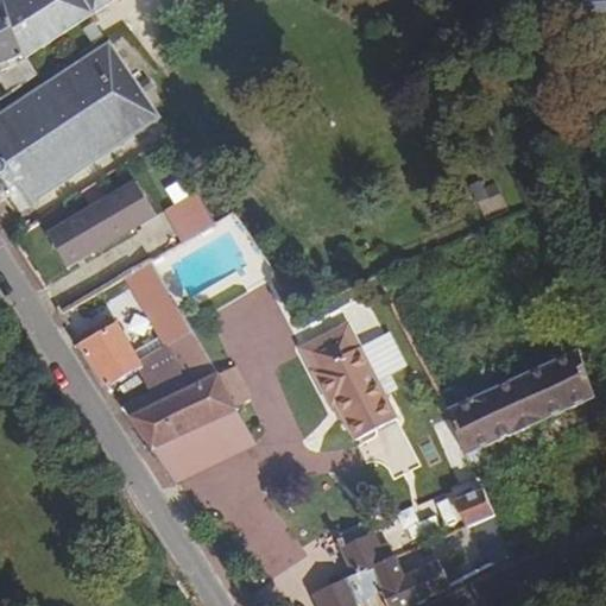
[(30,65),(23,56),(1,0),(0,1),(0,87),(4,93),(35,74),(30,65)]
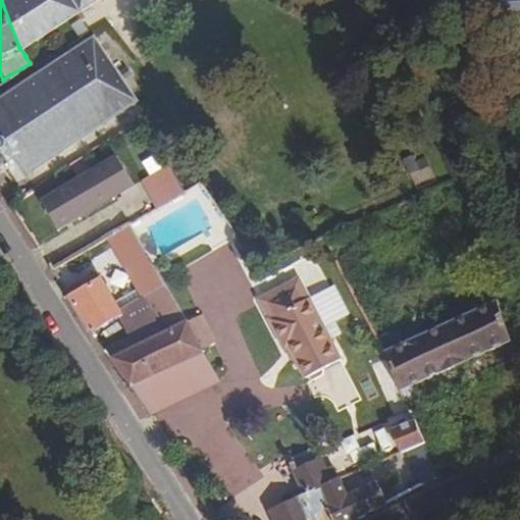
[(1,0),(19,48),(92,0),(1,0)]
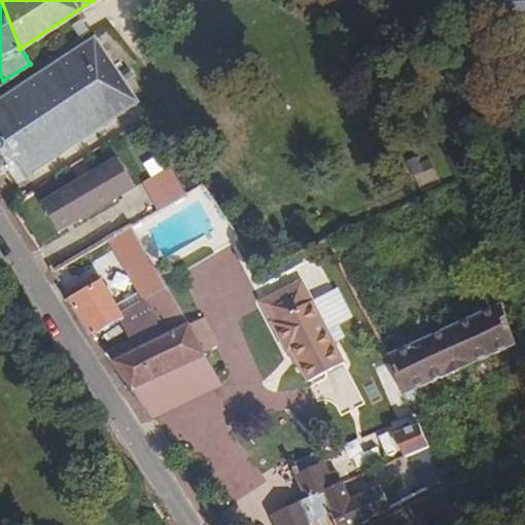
[(524,25),(524,1),(496,2),(497,26),(524,25)]
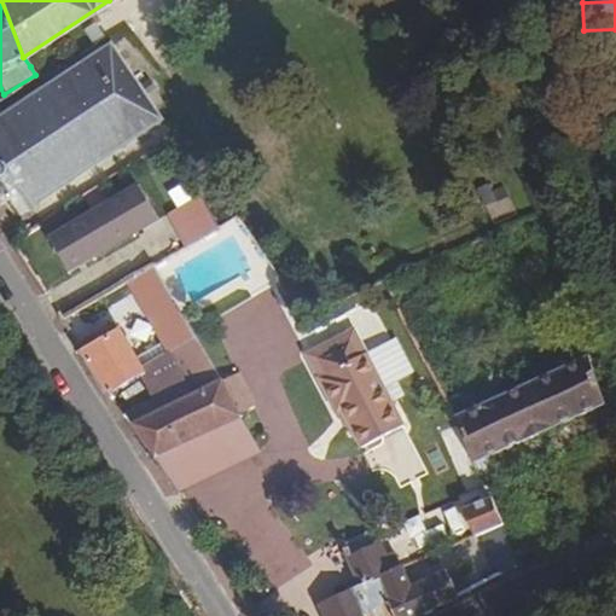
[(5,201),(9,198),(12,197),(9,192),(16,189),(29,210),(34,208),(30,204),(161,118),(110,40),(0,112),(0,193),(5,201)]
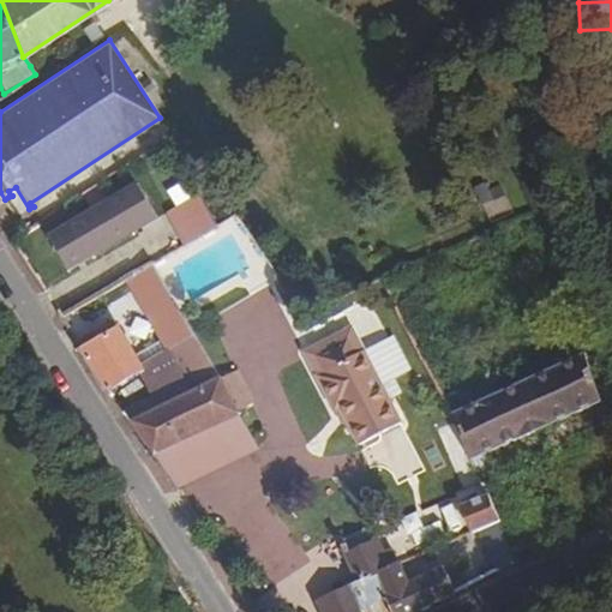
[(203,192),(169,209),(186,241),(220,225),(203,192)]
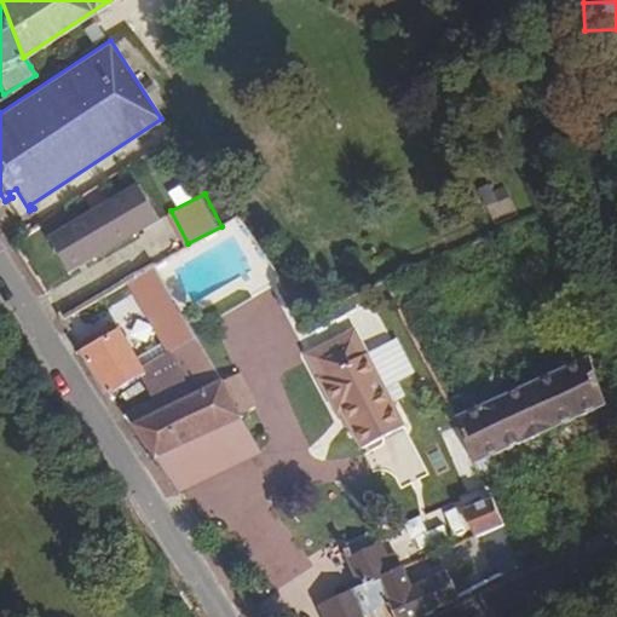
[(127,235),(108,202),(47,238),(67,270),(127,235)]
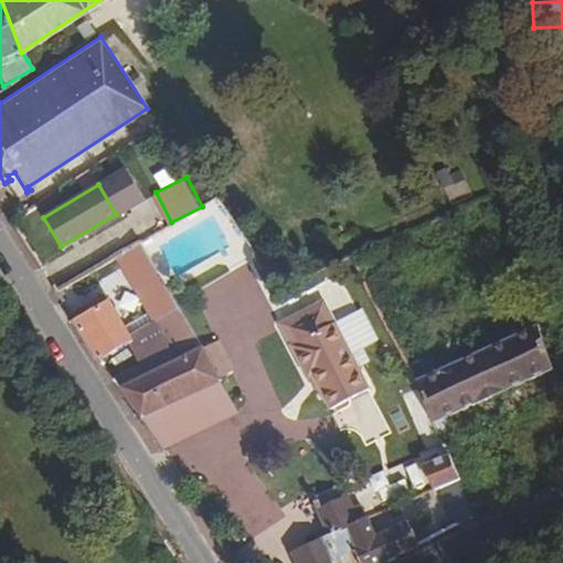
[(128,227),(163,214),(158,201),(123,214),(128,227)]
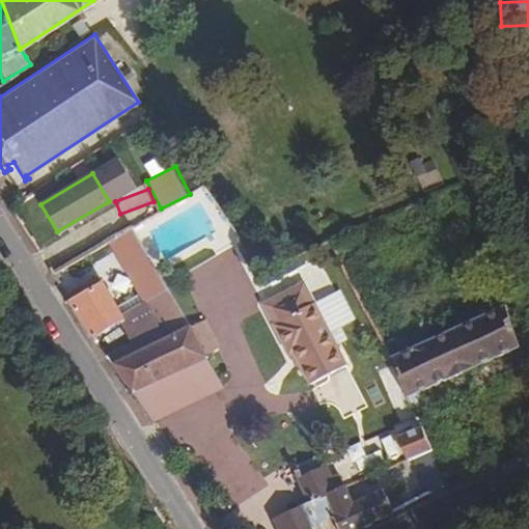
[(187,323),(130,225),(105,240),(141,303),(119,315),(100,282),(67,302),(89,337),(117,318),(130,342),(107,354),(133,391),(204,357),(187,323)]
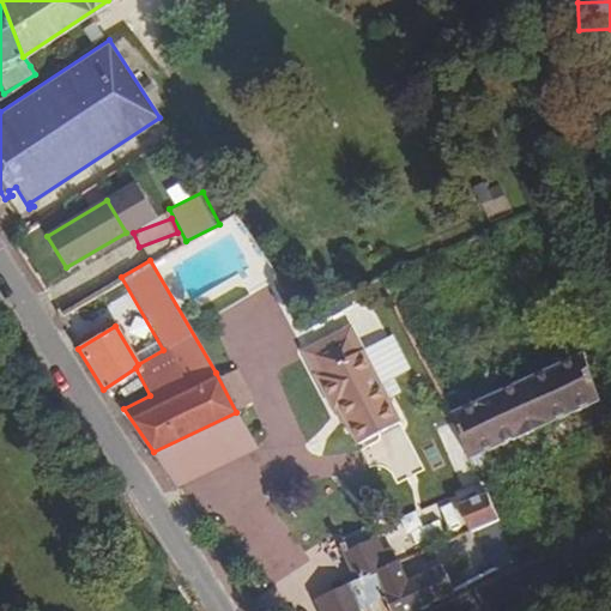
[(85,316),(78,303),(59,315),(67,328),(85,316)]
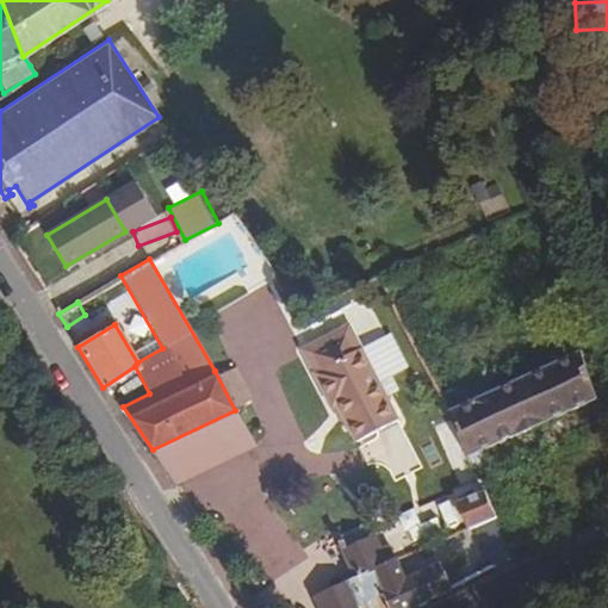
[(394,417),(346,322),(301,345),(329,405),(336,402),(354,436),(394,417)]
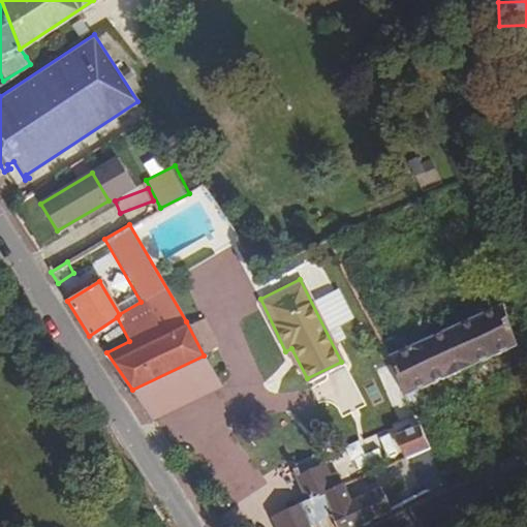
[(502,306),(388,357),(394,371),(404,393),(514,344),(502,306)]
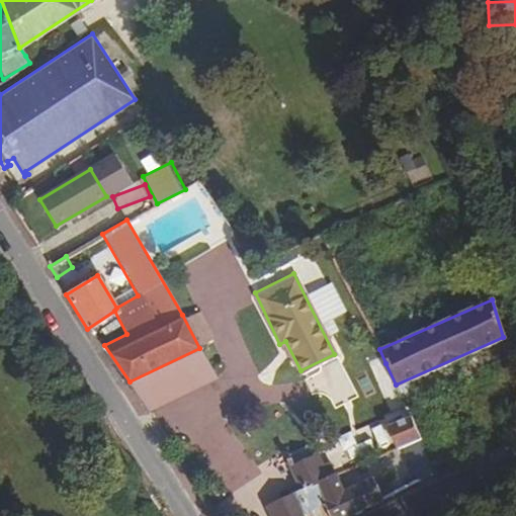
[(199,348),(130,381),(123,384),(143,413),(215,380),(199,348)]
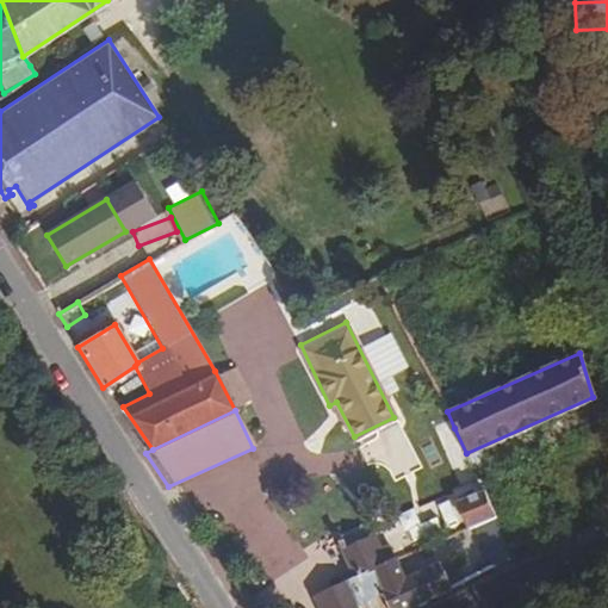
[(494,515),(482,489),(454,500),(466,527),(473,525),(494,515)]
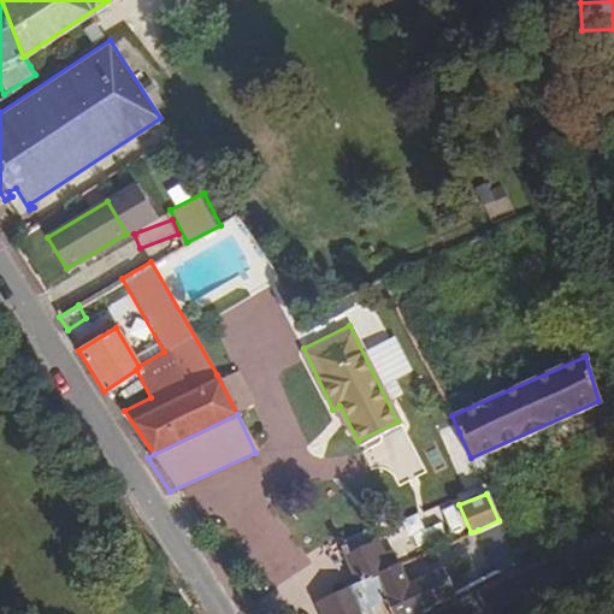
[(511,547),(499,520),(478,530),(490,556),(511,547)]
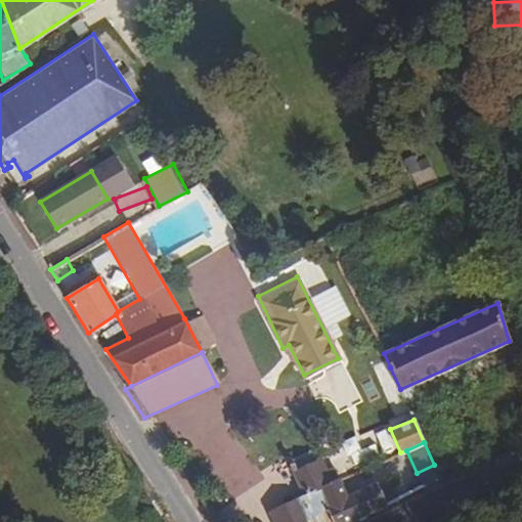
[(214,452),(233,478),(246,470),(226,443),(214,452)]
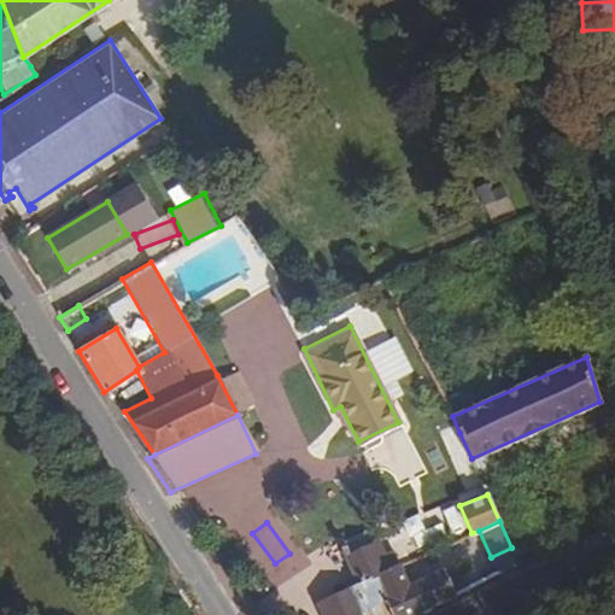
[(323,614),(406,614),(387,570),(388,569),(376,542),(343,557),(355,585),(317,601),(323,614)]
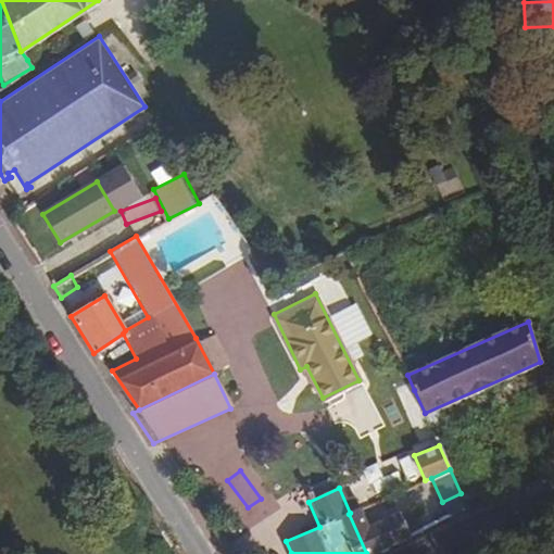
[(365,527),(359,510),(350,513),(349,514),(366,553),(373,553),(410,538),(399,513),(365,527)]
